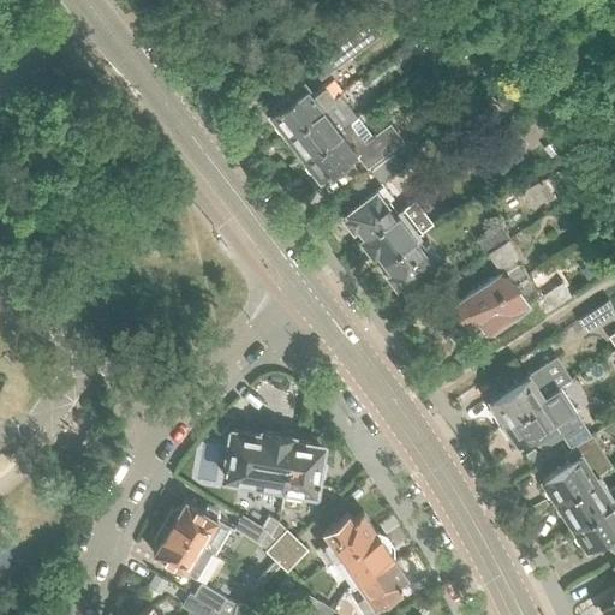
[(342,63),(380,35),(366,18),(333,42),(310,57),(310,58),(312,63),(310,65),(320,78),(321,79),(342,63)]
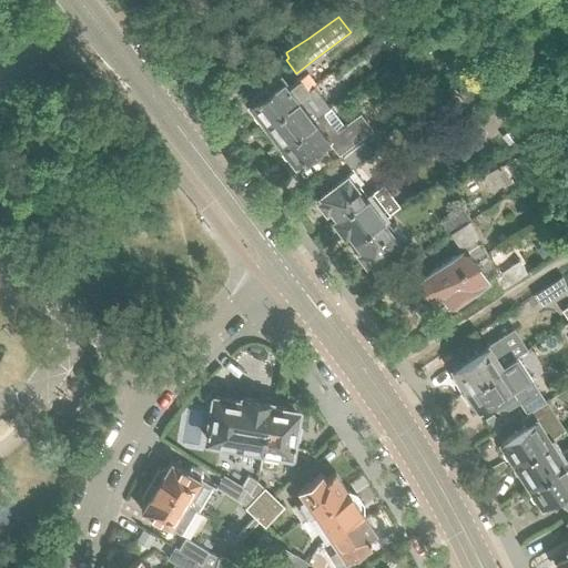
[(265,124),(302,97),(310,91),(300,78),(288,87),(280,75),(272,81),(253,95),(256,100),(250,105),(255,112),(254,118),(257,122),(263,122),(265,124)]
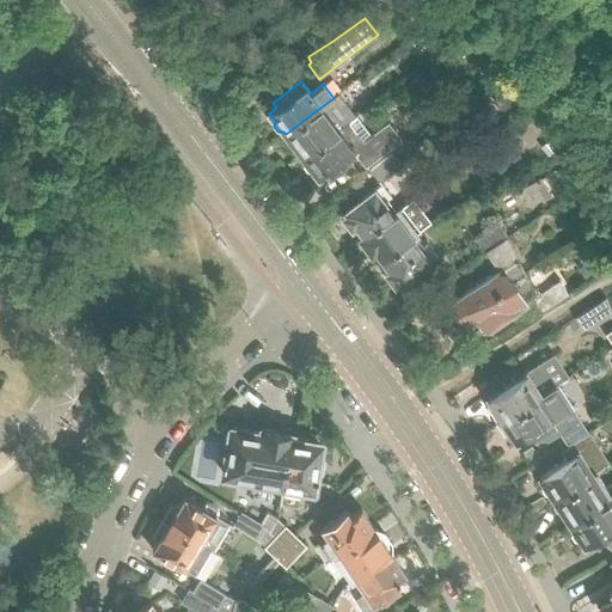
[(516,102),(516,96),(510,86),(503,85),(494,92),(493,99),(500,108),(508,109),(516,102)]
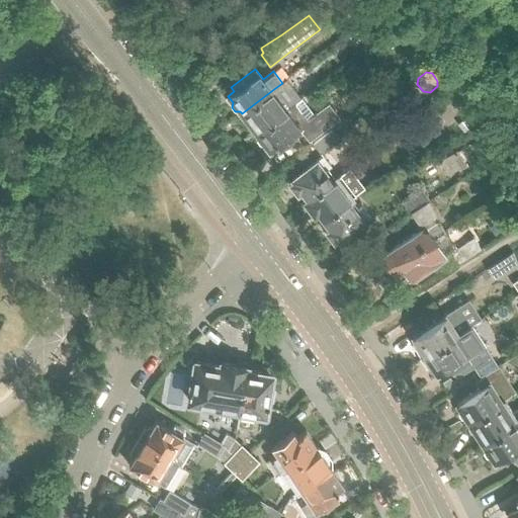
[(257,133),(290,107),(275,88),(242,113),(240,114),(240,117),(247,127),(250,127),(252,126),(255,132),(257,133)]
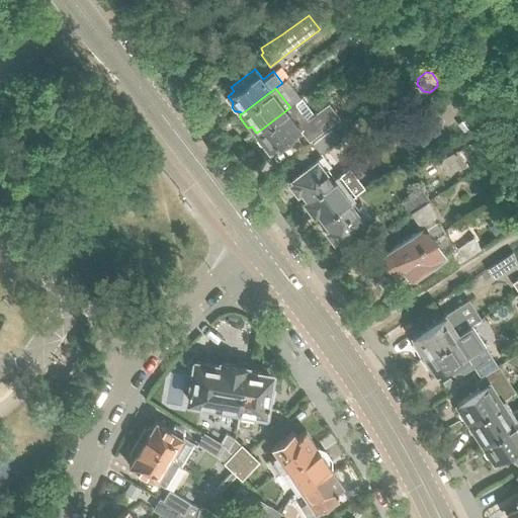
[(293,133),(300,127),(294,120),(303,114),(294,104),(290,107),(257,133),(258,136),(257,141),(260,145),(265,145),(270,151),(276,146),(279,150),(296,137),(293,133)]
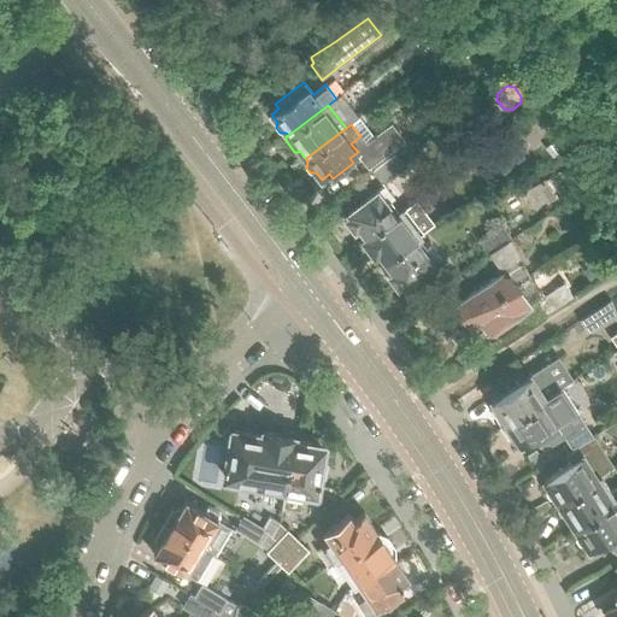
[(504,174),(524,157),(512,141),(491,157),(503,172),(504,174)]
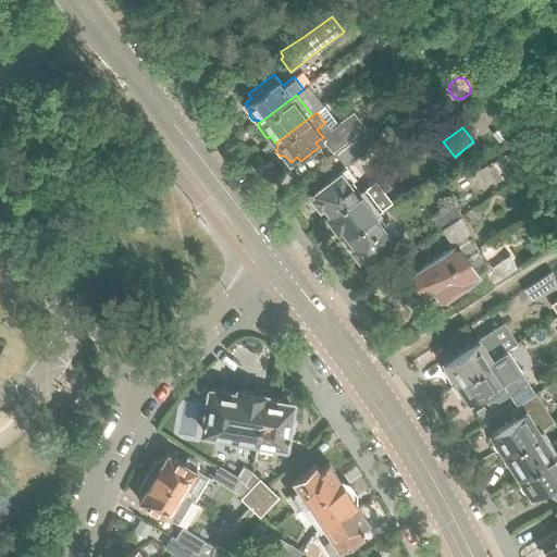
[(345,165),(367,149),(358,139),(337,155),(345,165)]
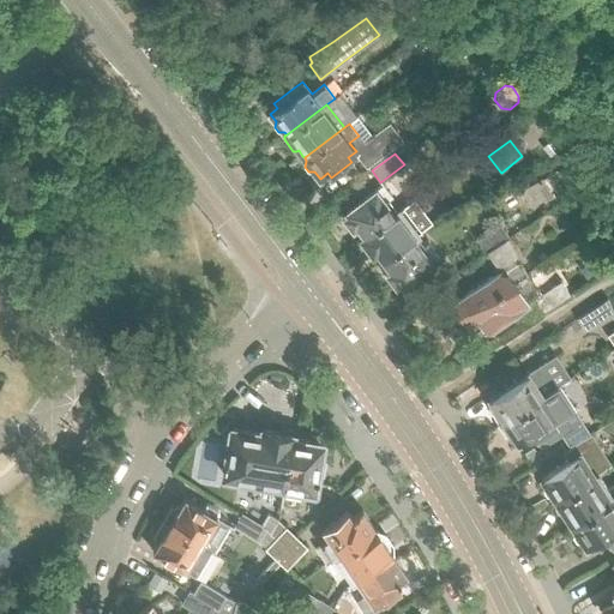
[(578,181),(567,164),(557,170),(567,188),(578,181)]
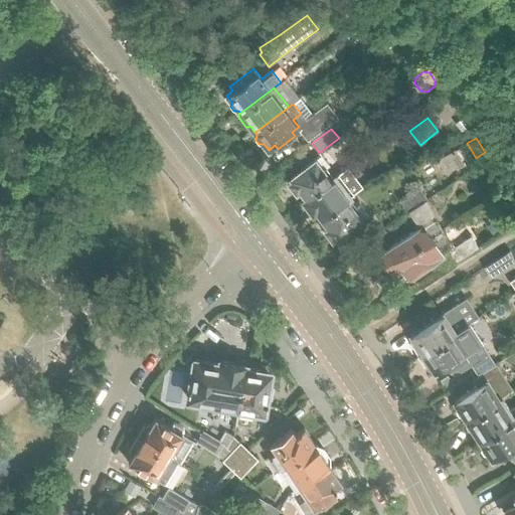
[(464,164),(461,159),(464,157),(459,149),(456,150),(455,149),(441,157),(439,163),(443,171),(450,172),(464,164)]
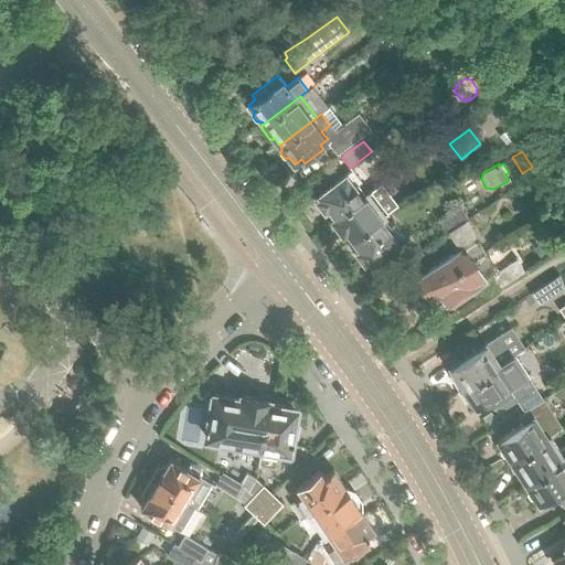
[(336,219),(364,198),(356,189),(363,183),(353,171),(319,196),(321,199),(318,202),(326,211),(329,209),(336,219)]
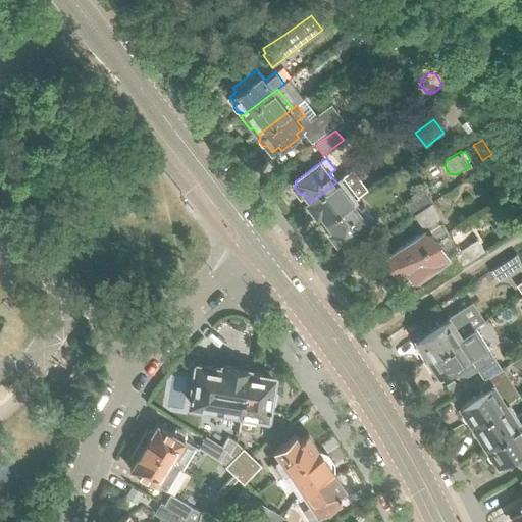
[(351,204),(357,200),(356,199),(363,193),(368,190),(353,169),(342,178),(336,183),(310,202),(311,202),(309,206),(316,216),(320,215),(326,222),(351,204)]
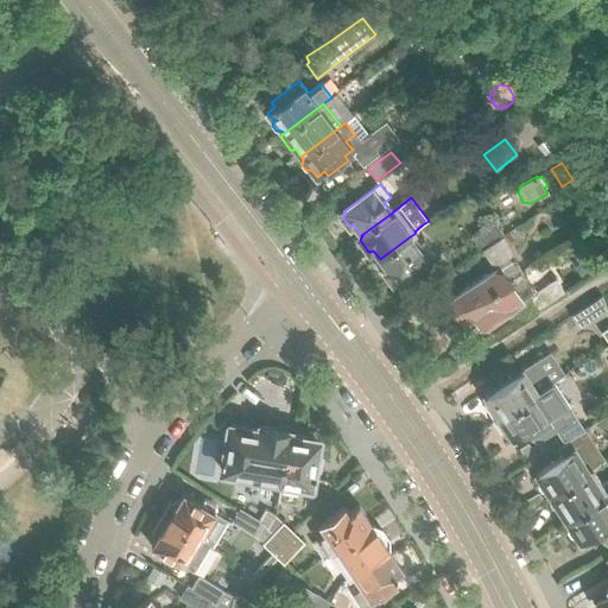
[(428,230),(443,217),(439,213),(429,221),(423,225),(428,230)]
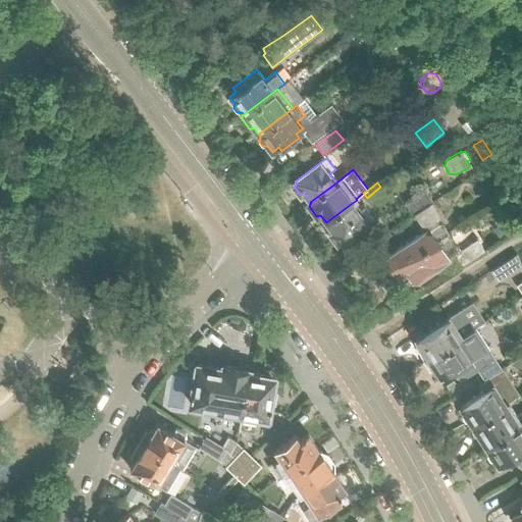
[(414,215),(431,204),(433,202),(426,191),(407,203),(414,215)]
